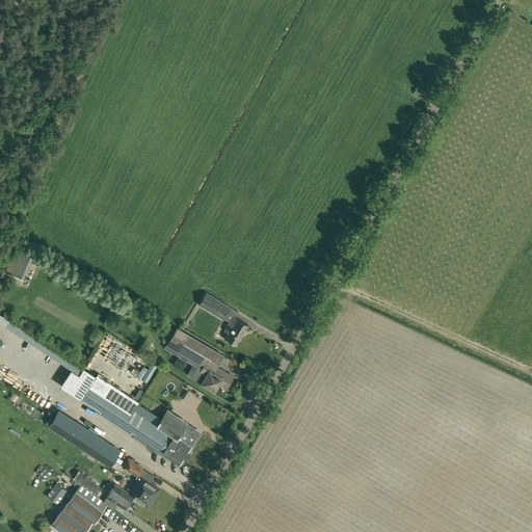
[(416,86),(411,95),(420,98),(424,90),(416,86)]
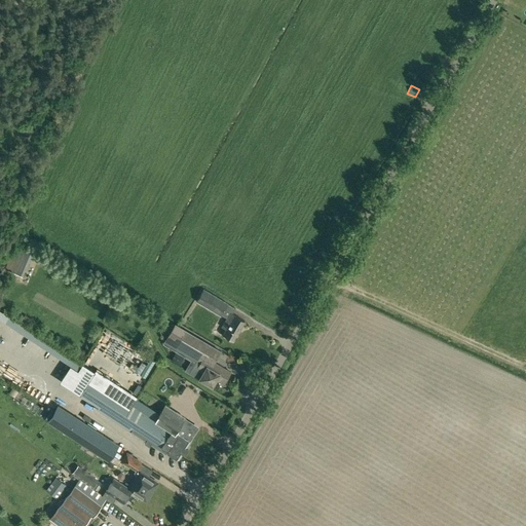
[(9,259),(5,268),(21,274),(25,265),(9,259)]
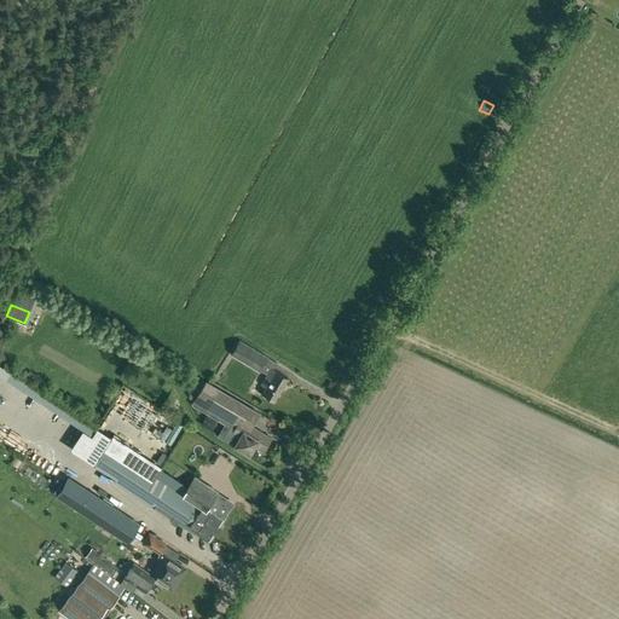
[(260,371),(268,357),(239,340),(231,354),(260,371)]
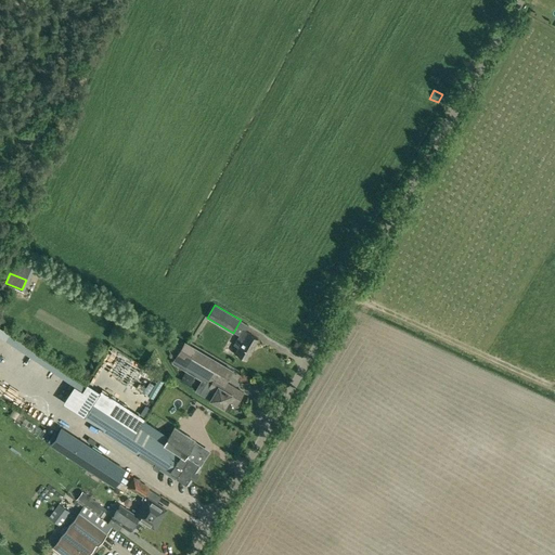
[(235,352),(246,359),(258,338),(243,330),(234,345),(239,347),(235,352)]
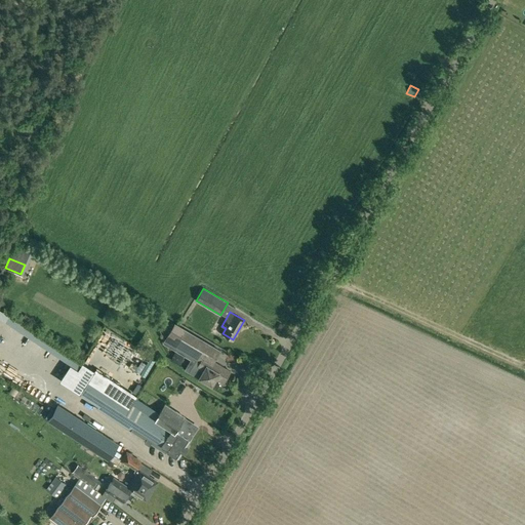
[(188,370),(199,377),(211,385),(215,378),(219,377),(220,380),(224,384),(231,371),(213,362),(220,351),(185,329),(175,324),(168,337),(198,356),(190,371),(188,370)]
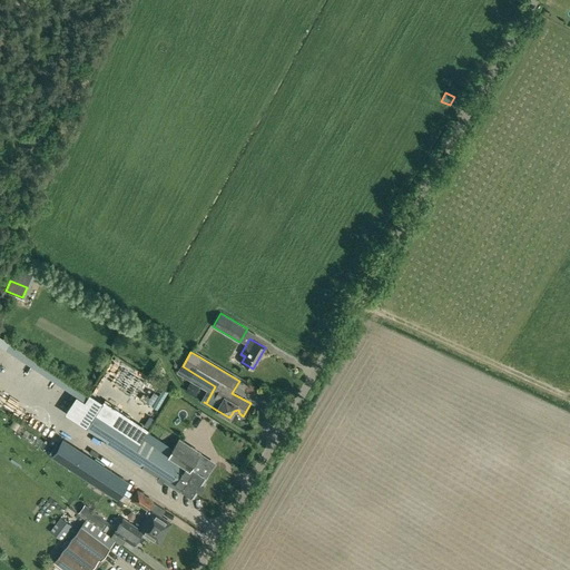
[(55,370),(50,375),(85,397),(88,392),(55,370)]
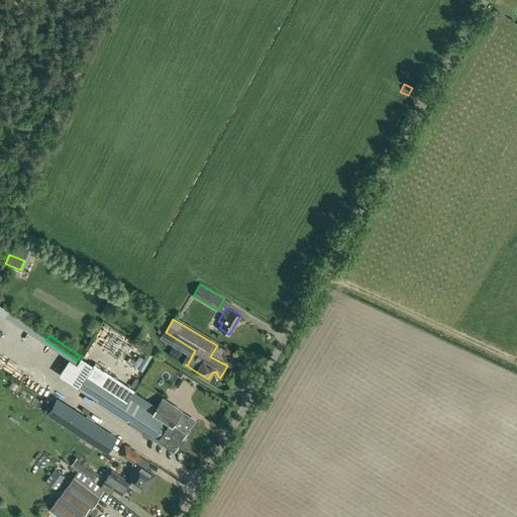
[(92,368),(78,388),(97,400),(95,402),(163,446),(165,444),(176,451),(180,445),(182,446),(185,440),(184,439),(188,433),(181,428),(187,419),(180,415),(183,411),(163,398),(157,406),(94,365),(92,368)]
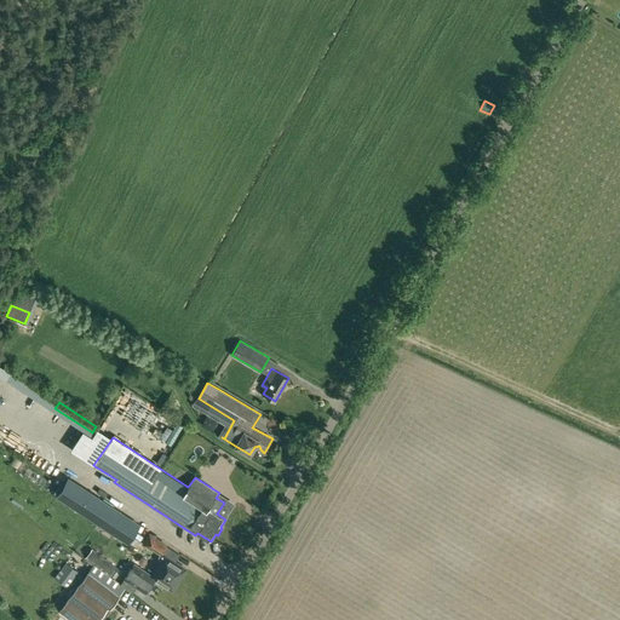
[(56,493),(55,495),(127,543),(139,524),(67,477),(64,481),(56,493)]
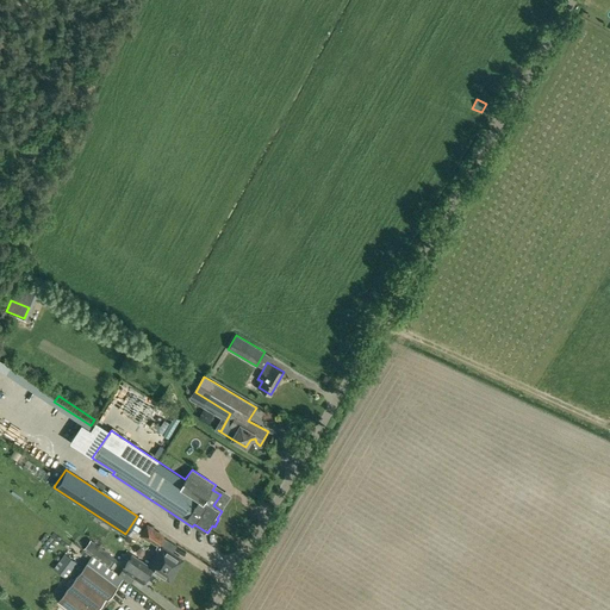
[(55,485),(63,473),(60,472),(53,483),(55,485)]
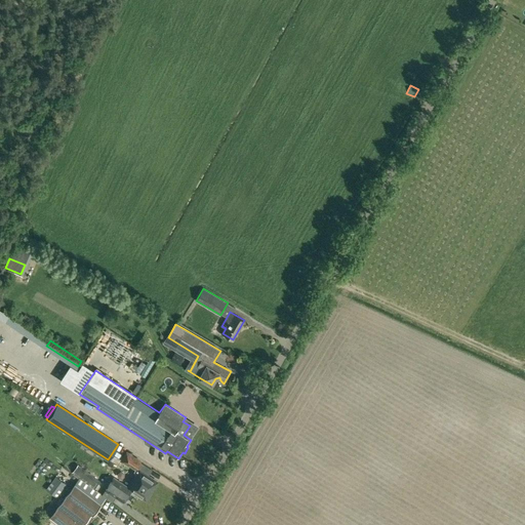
[(131,489),(146,498),(157,482),(140,471),(145,465),(127,452),(121,460),(135,470),(133,472),(137,474),(128,487),(131,489)]
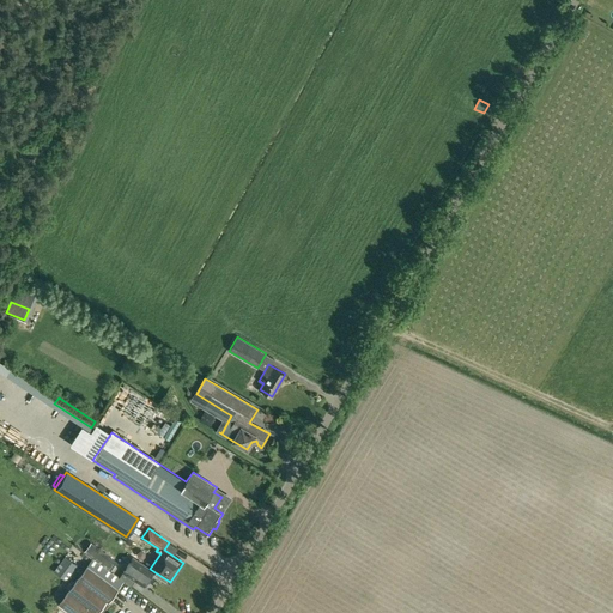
[(93,557),(108,569),(115,560),(101,548),(93,557)]
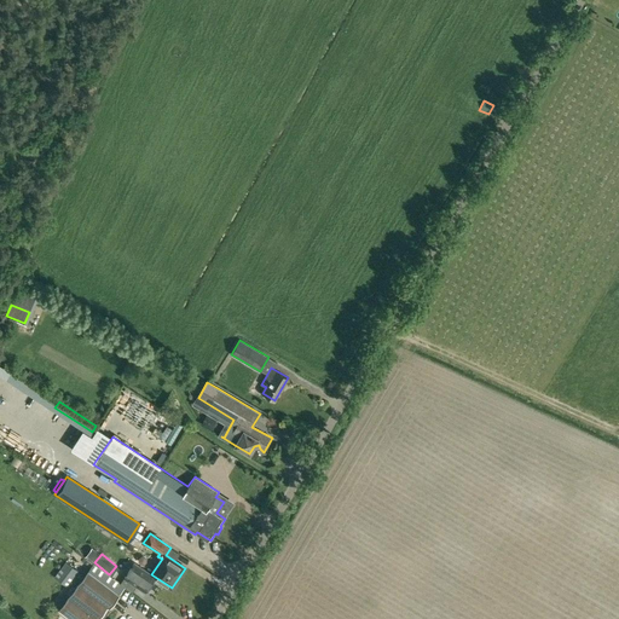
[(65,561),(55,577),(67,585),(77,571),(65,561)]
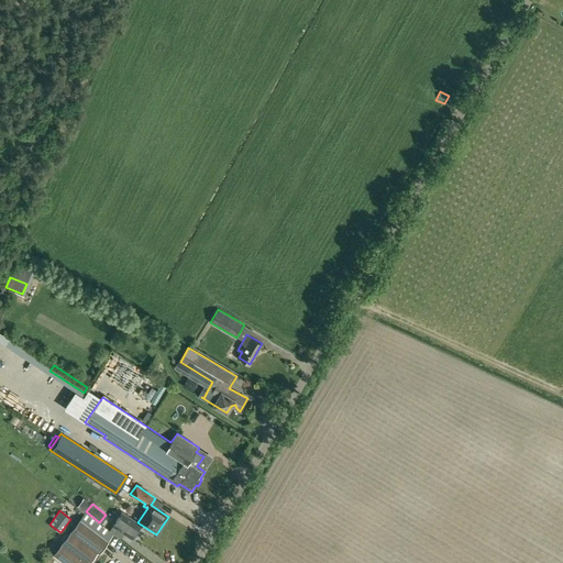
[(53,554),(64,562),(91,562),(113,534),(85,512),(53,554)]
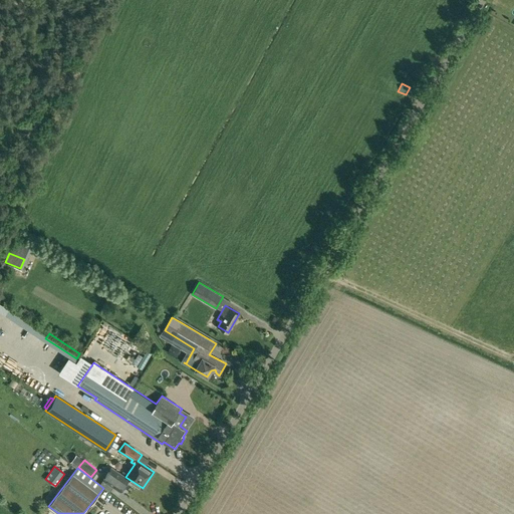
[(120,491),(129,479),(125,477),(111,468),(103,480),(120,491)]
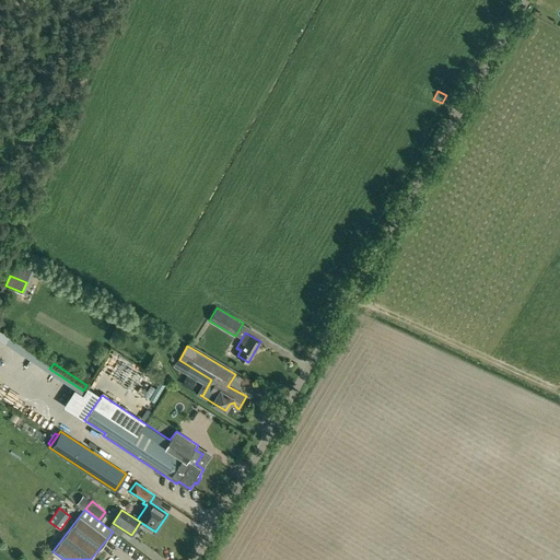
All buildings are outlined.
